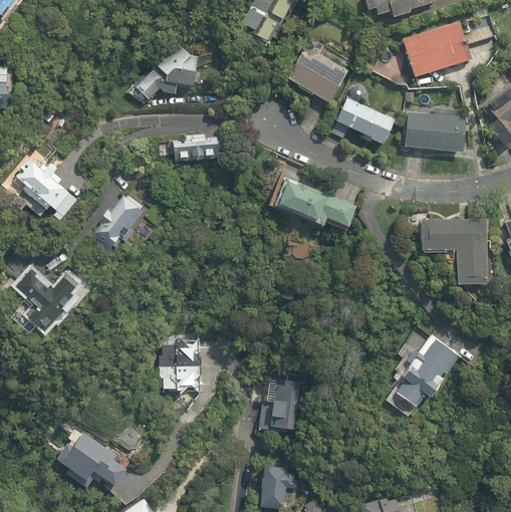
[(0,0),(0,15),(2,17),(14,0),(0,0)]
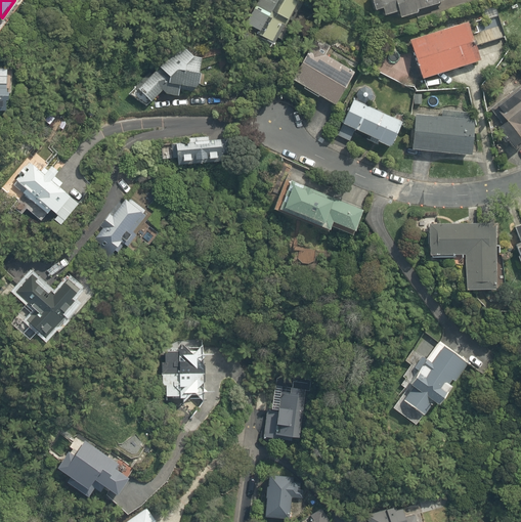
[(277,0),(272,11),(288,18),(297,0),(277,0)]
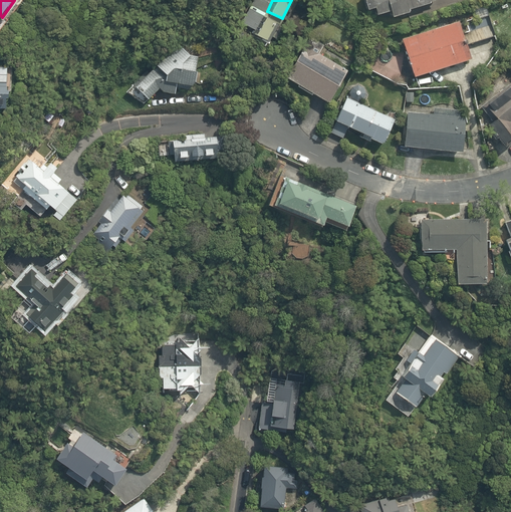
[(373,9),(375,15),(389,11),(391,18),(410,12),(409,8),(436,0),(364,0),(368,10),(373,9)]
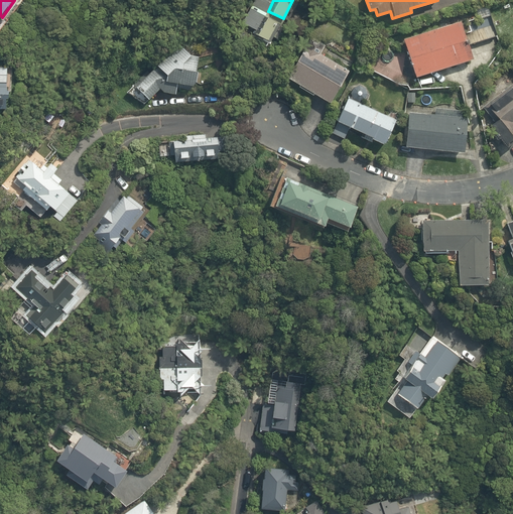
[(492,6),(481,8),(483,18),(494,15),(492,6)]
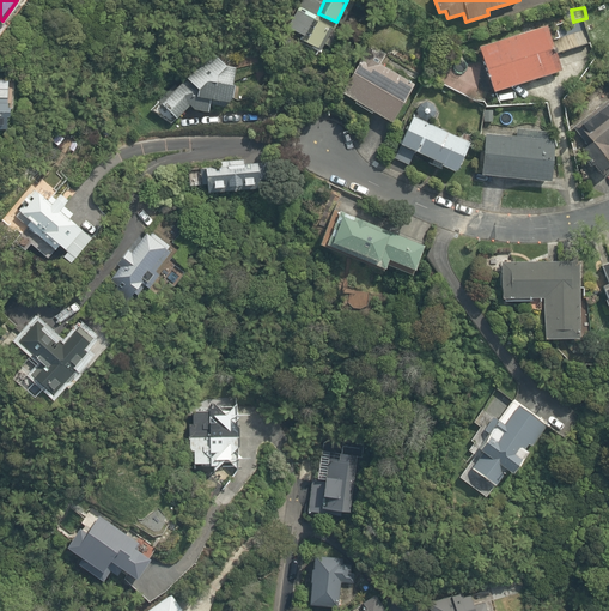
[(329,25),(314,18),(303,42),(318,49),(329,25)]
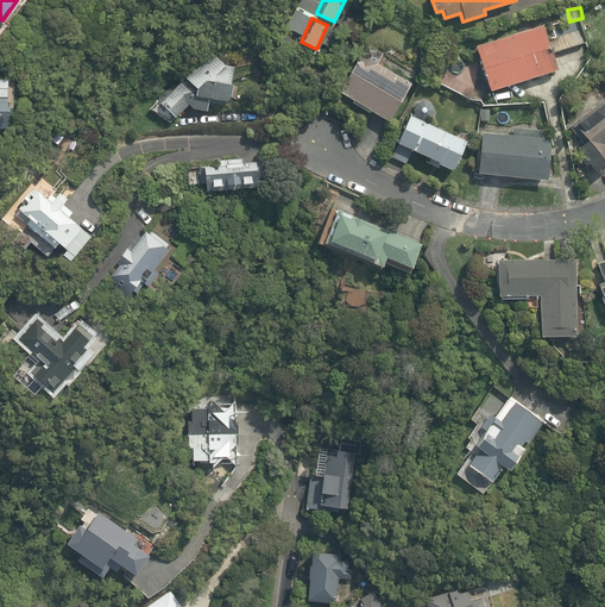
[(474,45),(487,91),(556,70),(543,25),(474,45)]
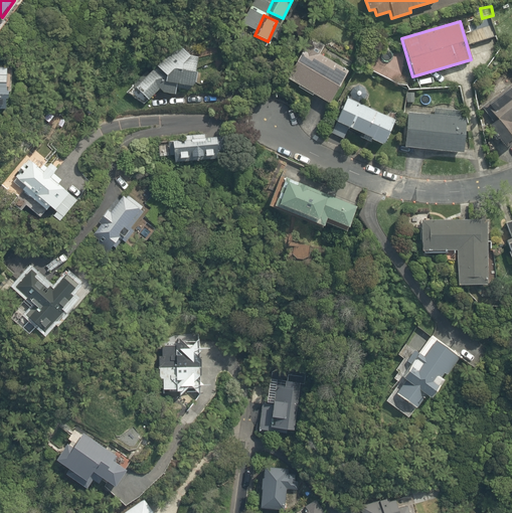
[(350,69),(305,42),(285,76),(330,104),(350,69)]
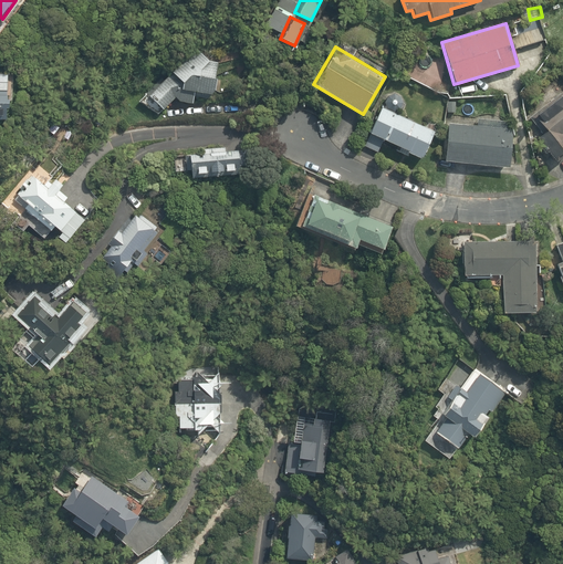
[(144,102),(153,112),(158,116),(175,101),(191,104),(194,92),(214,94),(219,59),(209,58),(199,48),(144,102)]
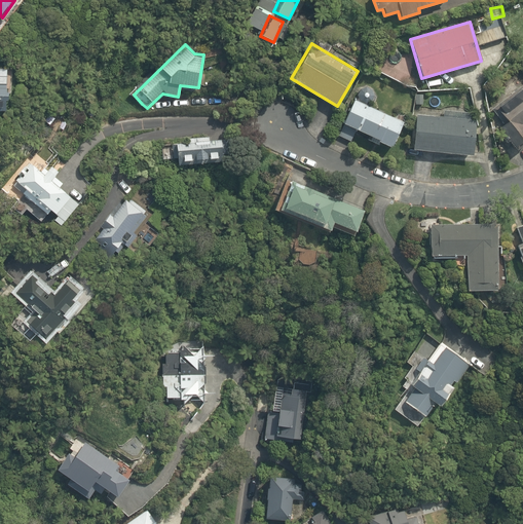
[(522,78),(518,71),(502,82),(510,92),(491,106),(502,122),(497,126),(514,151),(522,144),(522,78)]
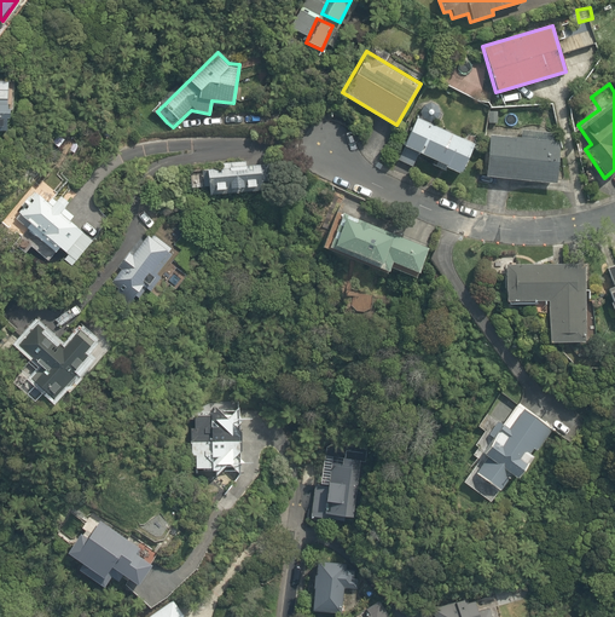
[(9,115),(13,115),(15,93),(0,92),(0,127),(9,128),(9,115)]
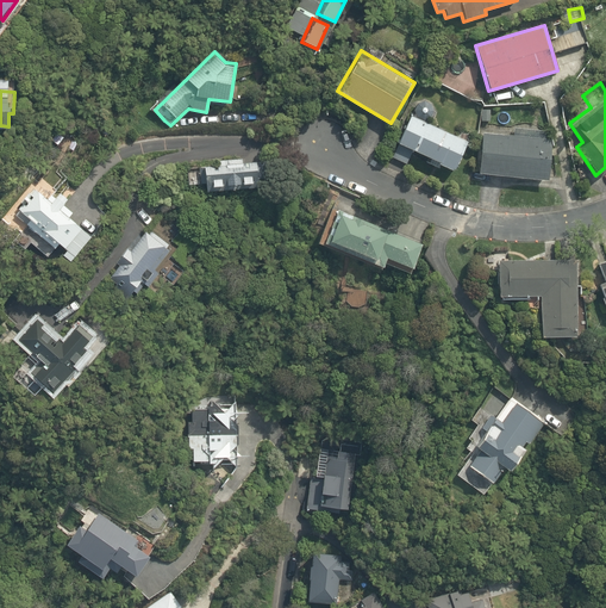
[(412,111),(398,144),(437,162),(436,166),(454,174),(470,136),(412,111)]
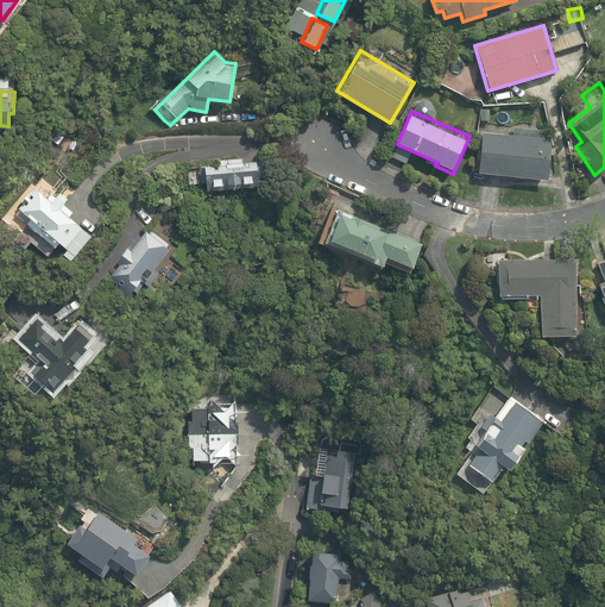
[(485,129),(478,171),(544,182),(553,129),(517,123),(515,133),(485,129)]
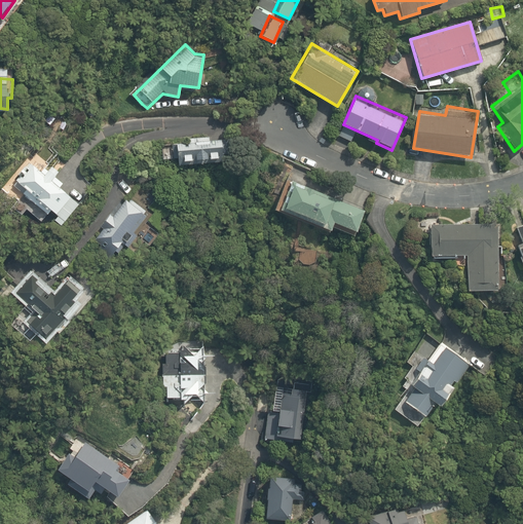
[(221,148),(176,148),(176,164),(221,164),(221,148)]
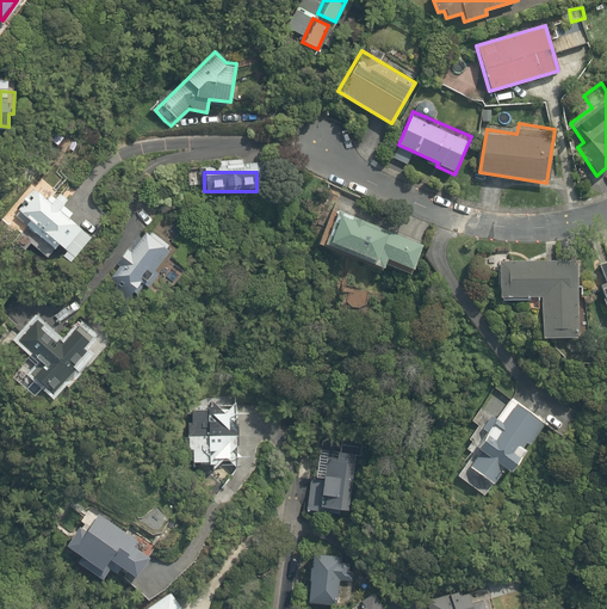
[(70,217),(74,211),(66,205),(79,189),(67,179),(57,192),(39,179),(13,213),(64,252),(84,227),(70,217)]
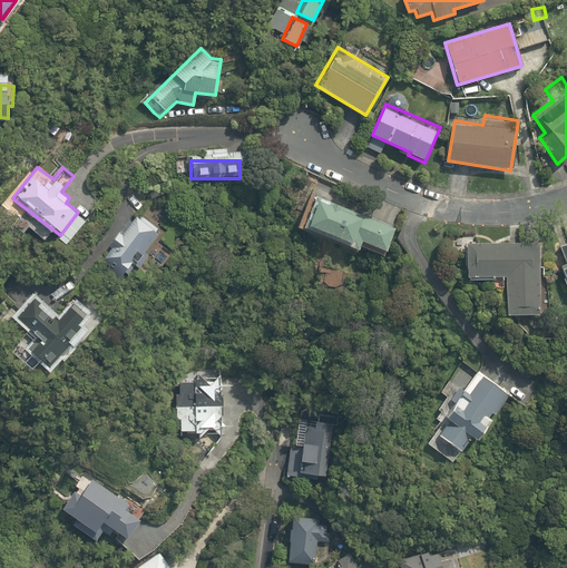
[(303,224),(357,248),(361,240),(389,252),(398,231),(316,194),(303,224)]
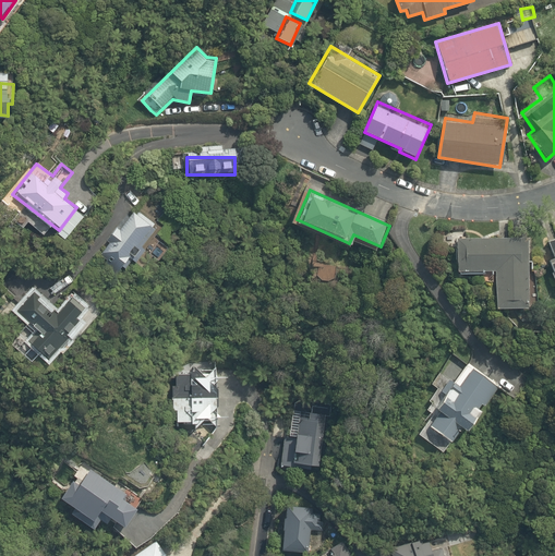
[(158,227),(154,224),(158,218),(143,206),(139,212),(134,207),(110,238),(115,241),(103,256),(120,270),(130,260),(135,264),(148,248),(144,244),(158,227)]
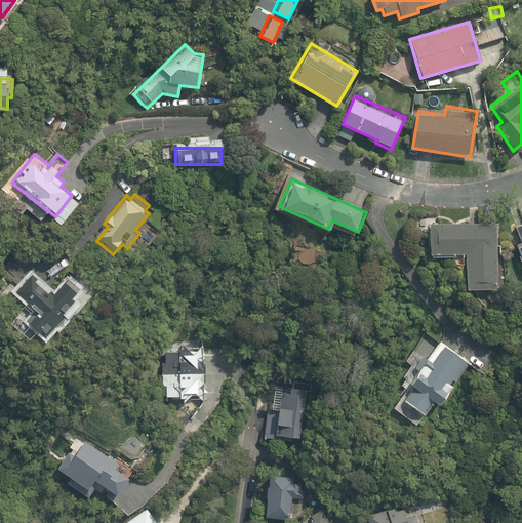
[(498,224),(431,223),(430,256),(466,257),(465,291),(497,291),(498,224)]
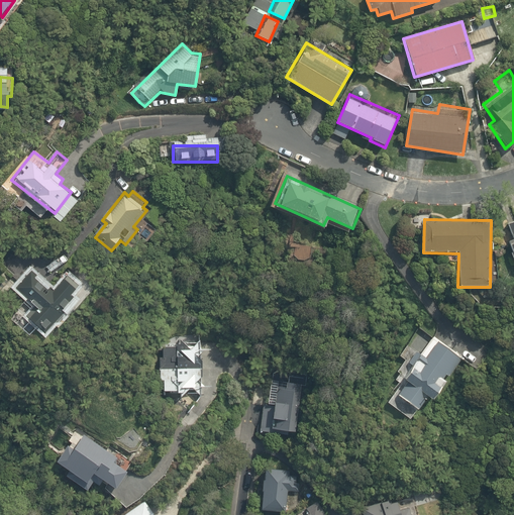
[(57,285),(33,267),(18,287),(22,290),(18,295),(33,307),(29,312),(29,324),(43,335),(55,322),(58,325),(77,300),(72,296),(79,286),(65,275),(57,285)]
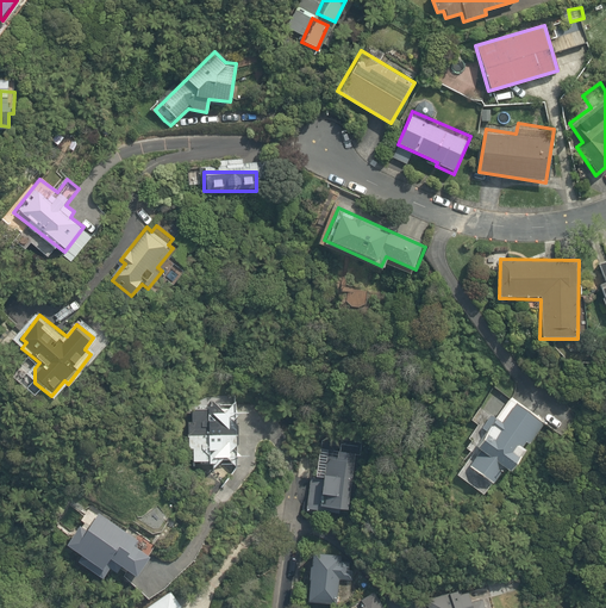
[(474,447),(463,460),(487,479),(499,464),(504,467),(543,419),(514,395),(499,415),(489,407),(470,432),(474,435),(468,442),(474,447)]
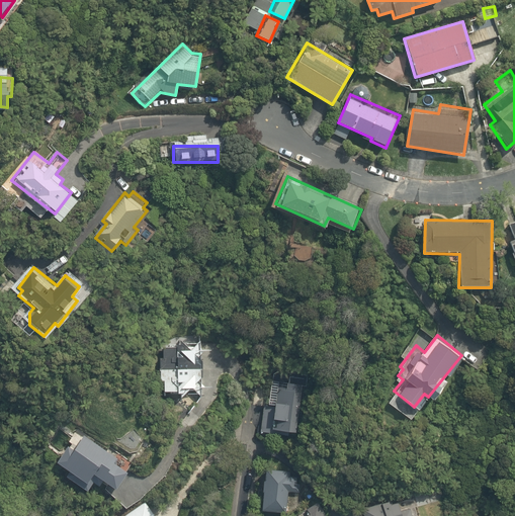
[(160,344),(158,375),(164,376),(164,388),(200,389),(202,347),(160,344)]
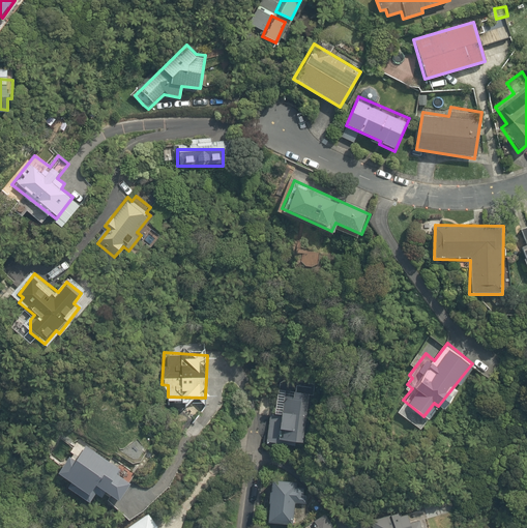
[(313,381),(282,376),(277,399),(263,396),(261,412),(272,414),(268,438),(280,439),(281,433),(303,437),(313,381)]
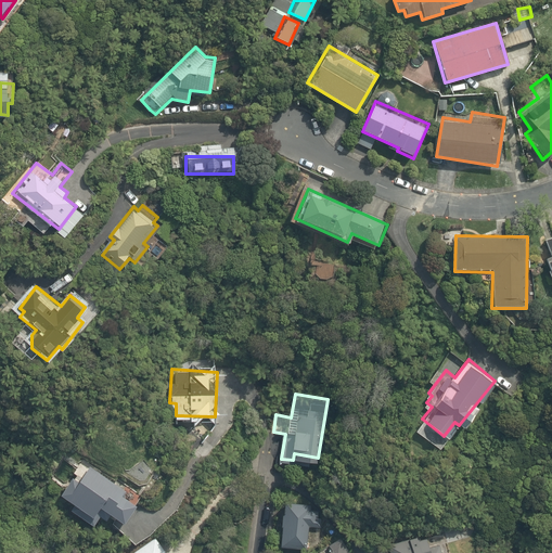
[(125,493),(129,488),(91,462),(68,496),(99,515),(104,506),(127,522),(140,503),(125,493)]
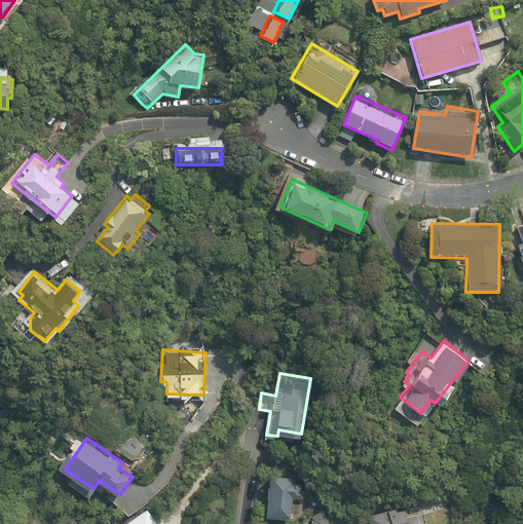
[(305,495),(306,475),(268,474),(267,514),(294,515),(295,495),(305,495)]
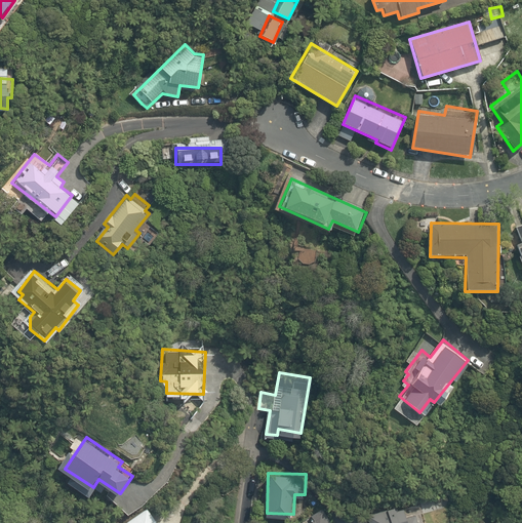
[(410,522),(406,501),(369,511),(371,522),(410,522)]
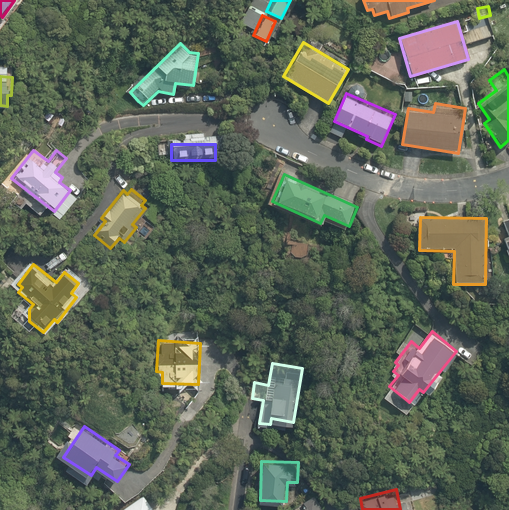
[(164,509),(153,492),(125,509),(164,509)]
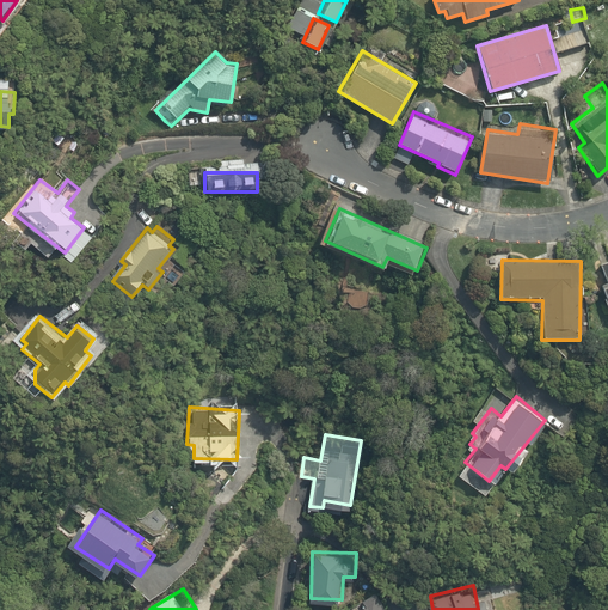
[(387,609),(390,609),(379,590),(345,608),(347,609),(387,609)]
